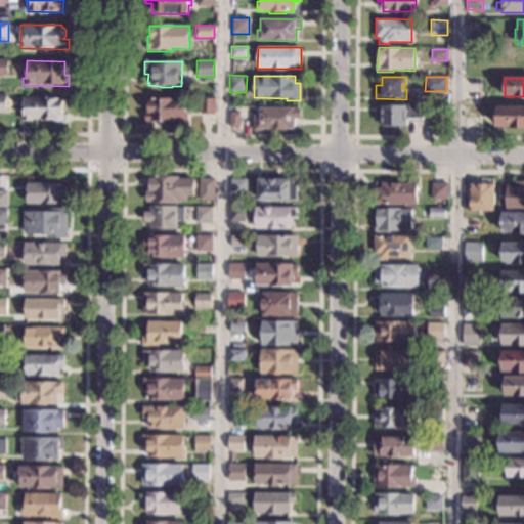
[(187,105),(191,105),(190,115),(187,115),(187,122),(156,121),(156,123),(144,123),(144,112),(146,112),(146,97),(187,98),(187,105)]
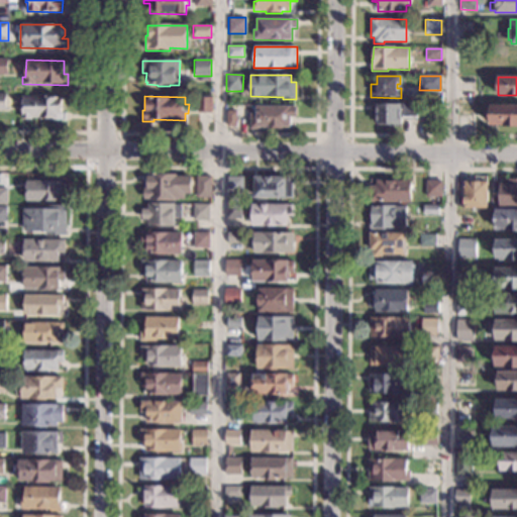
[(63,112),(66,112),(66,122),(49,121),(49,119),(39,119),(39,118),(31,117),(30,120),(22,120),(22,97),(63,97),(63,112)]
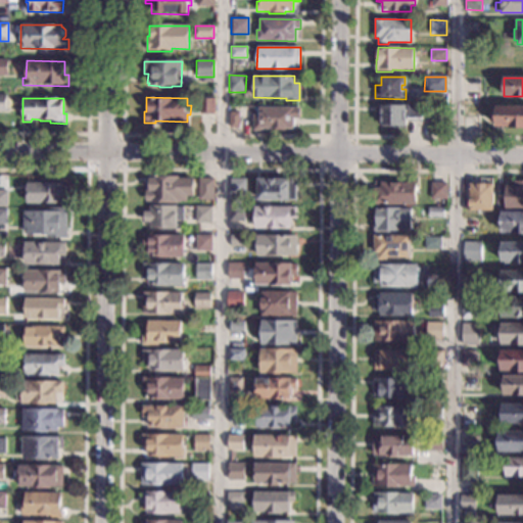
[(215,112),(212,112),(212,114),(200,114),(200,113),(198,113),(198,98),(215,98),(215,112)]
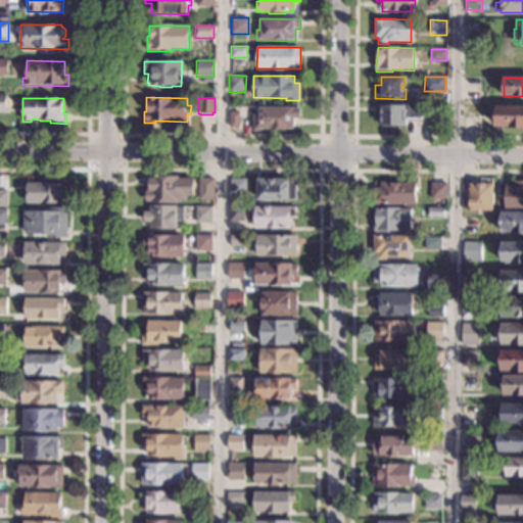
[(478,133),(462,133),(463,105),(478,105),(478,133)]
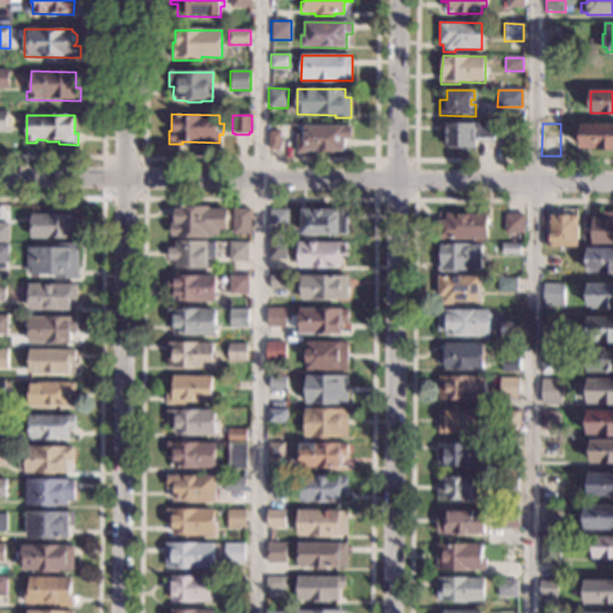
[(501,140),(495,140),(495,143),(475,141),(475,149),(447,149),(447,137),(439,137),(439,125),(501,125),(501,140)]
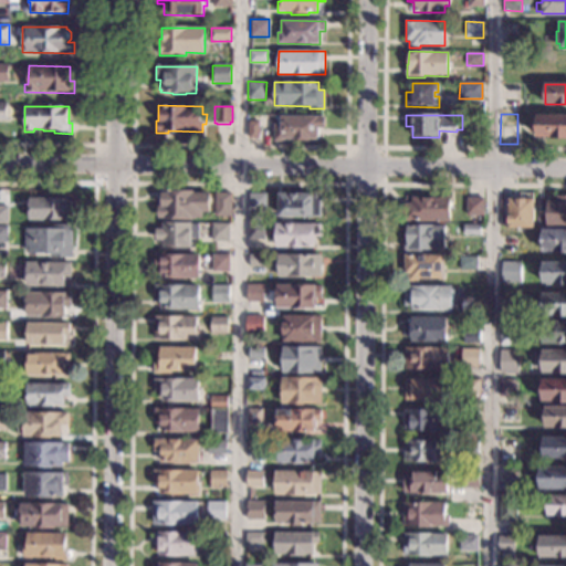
[(565,137),(535,137),(535,133),(532,133),(532,123),(537,123),(537,115),(565,115),(565,137)]
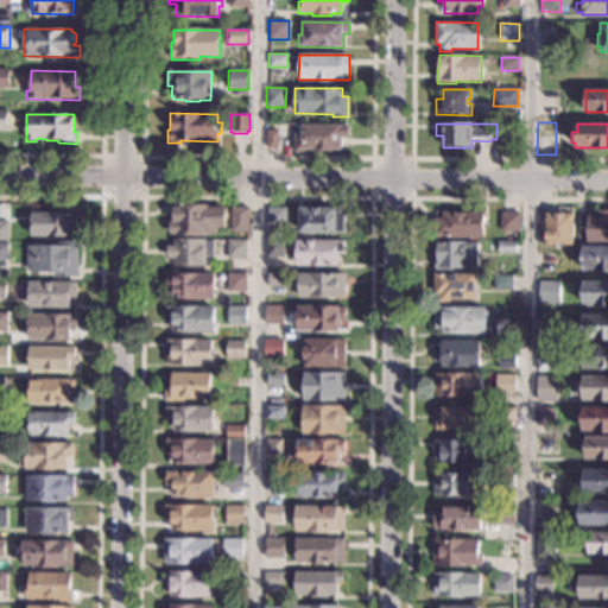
[(349,139),(342,139),(342,150),(333,150),(333,152),(315,152),(315,150),(304,150),(304,152),(293,152),(295,133),(302,133),(302,125),(349,126),(349,139)]
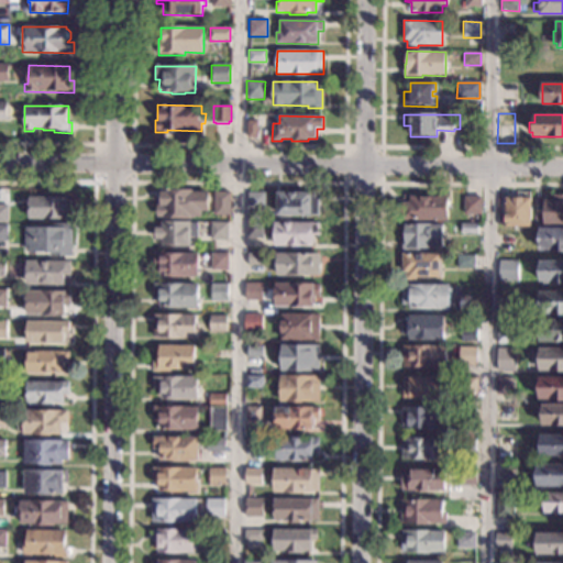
[(257,139),(246,139),(246,121),(249,121),(257,121),(257,139)]
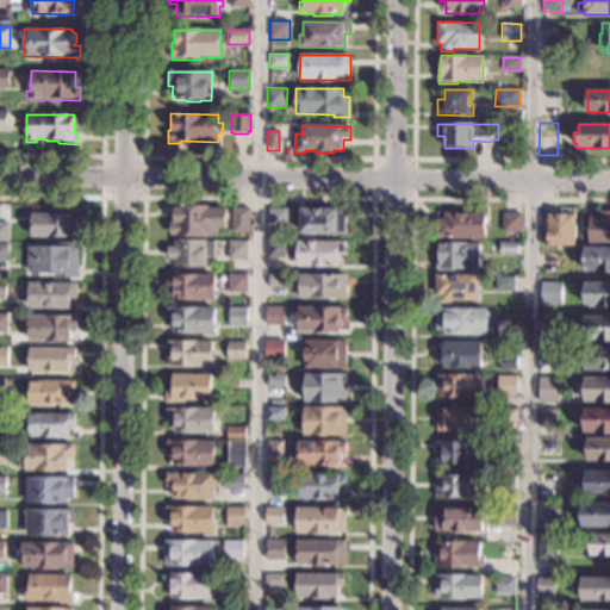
[(191,205),(207,206),(207,207),(225,209),(225,229),(218,229),(218,235),(207,235),(207,238),(175,238),(175,235),(169,235),(169,222),(174,222),(175,203),(191,203),(191,205)]
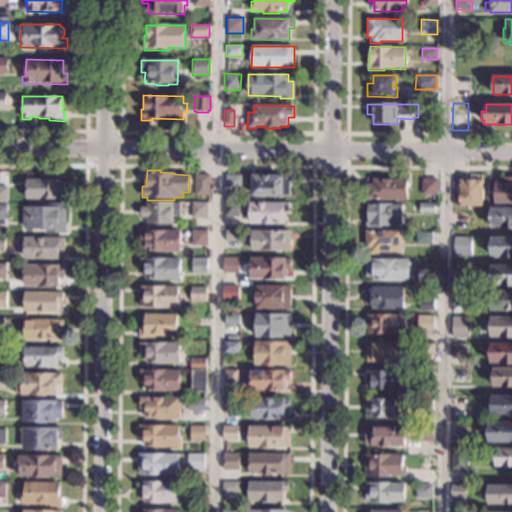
[(482,207),(458,206),(458,180),(469,180),(469,174),(482,174),(482,207)]
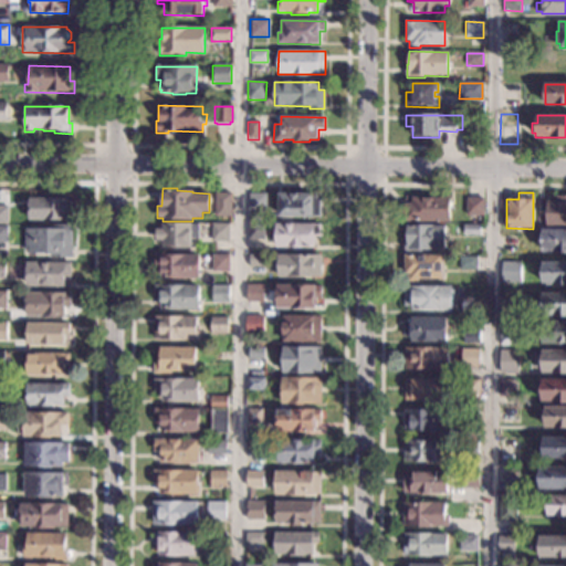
[(231,217),(215,216),(215,194),(217,194),(231,194),(231,217)]
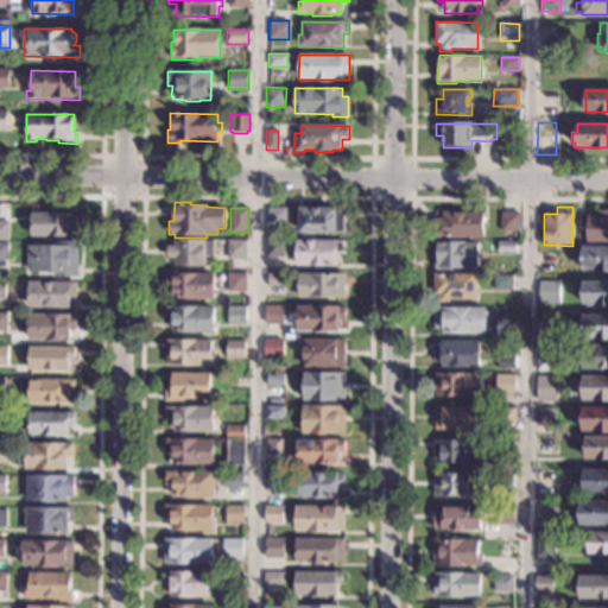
[(343,233),(298,233),(298,208),(343,208),(343,233)]
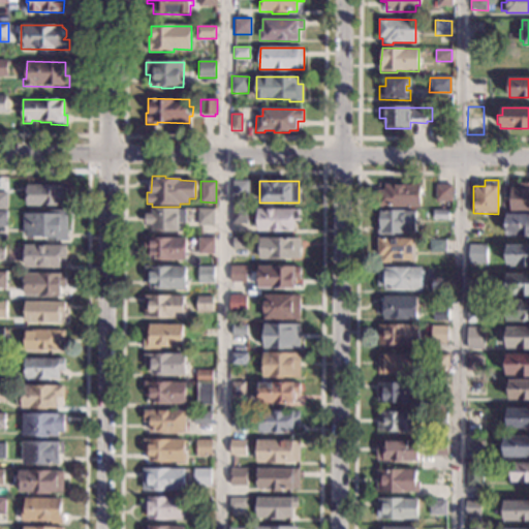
[(421,209),(377,208),(378,190),(384,190),(384,184),(421,184),(421,209)]
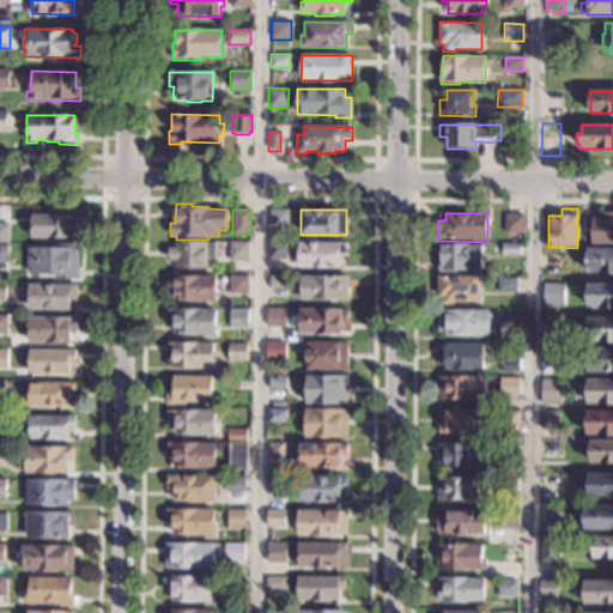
[(612,247),(580,247),(580,230),(592,230),(592,217),(602,217),(602,213),(612,213),(612,247)]
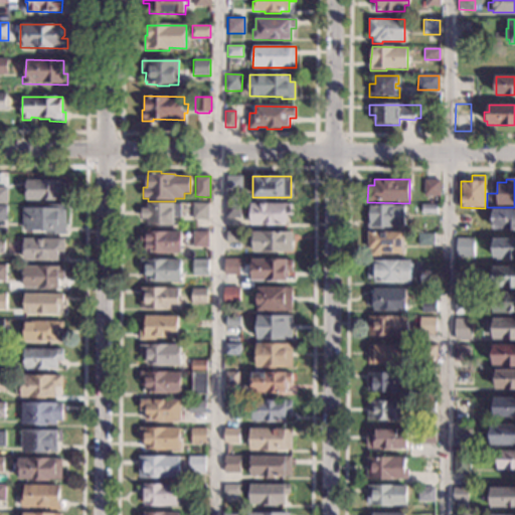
[(440,197),(423,196),(423,180),(440,180),(440,197)]
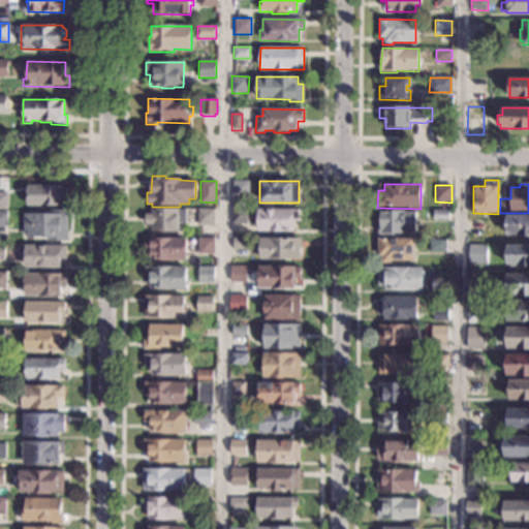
[(62,194),(66,194),(66,206),(27,206),(27,186),(62,186),(62,194)]
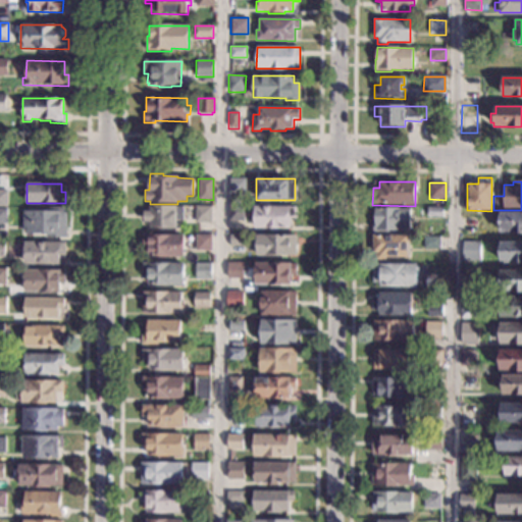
[(0,205),(7,206),(8,189),(0,189),(0,205)]
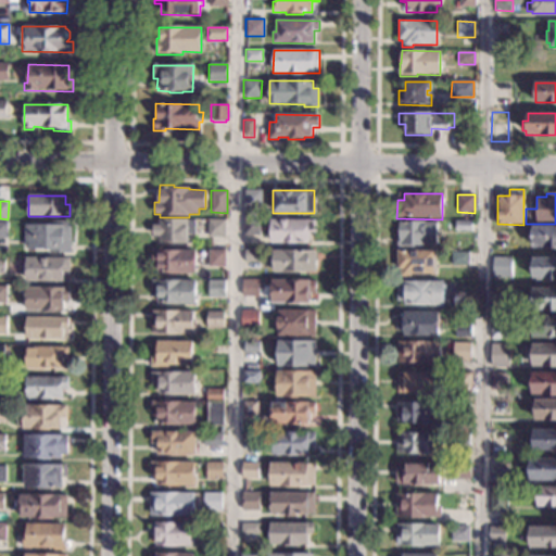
[(188,220),(196,220),(194,235),(189,235),(189,243),(159,243),(159,237),(152,237),(152,225),(159,225),(159,218),(188,218),(188,220)]
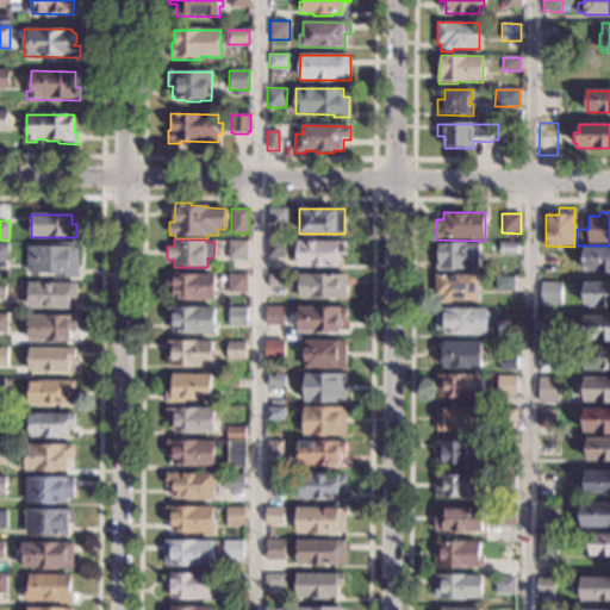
[(285,259),(266,259),(267,240),(285,241),(285,259)]
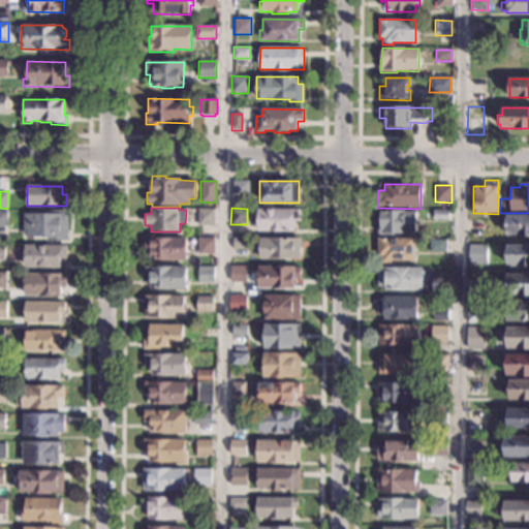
[(214,225),(197,225),(197,209),(214,209),(214,225)]
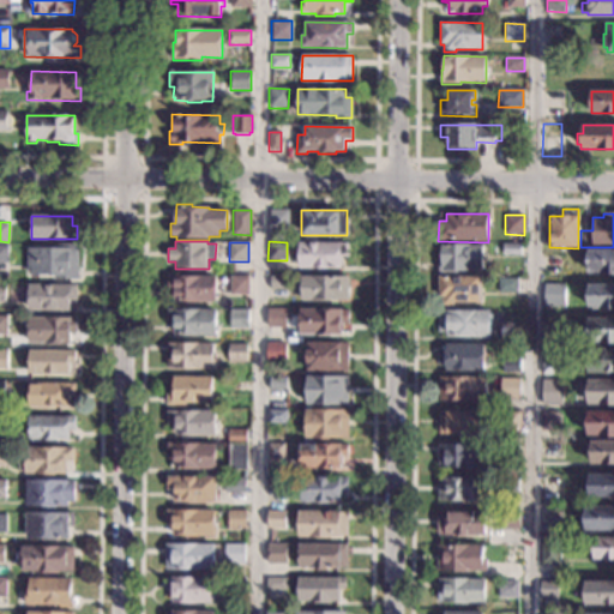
[(348,258),(341,258),(341,270),(298,269),(299,242),(348,242),(348,258)]
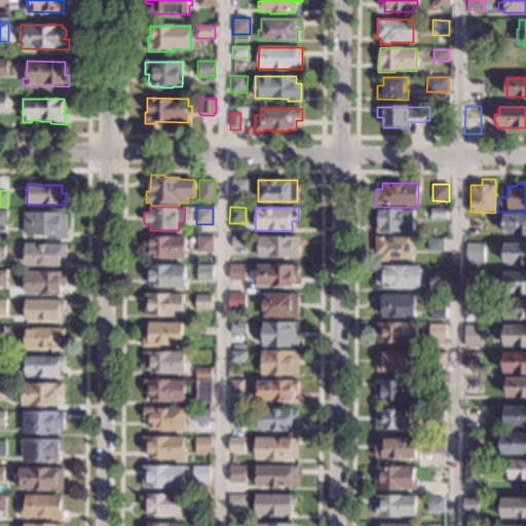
[(402,211),(414,211),(414,231),(391,232),(391,233),(375,233),(375,224),(377,224),(378,209),(402,209),(402,211)]
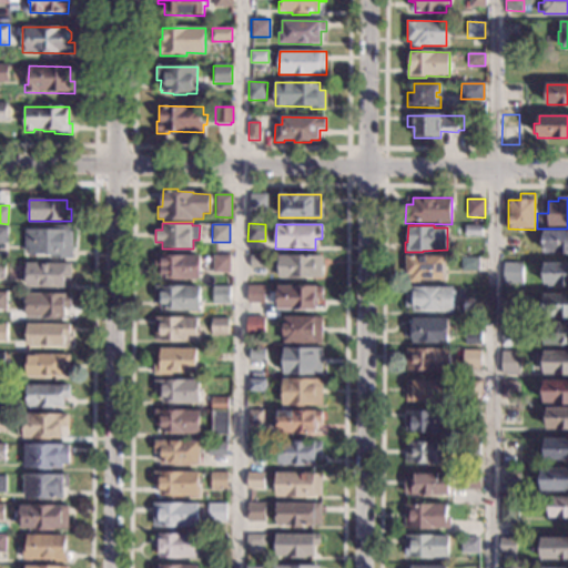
[(482,236),(465,236),(465,225),(482,225),(482,236)]
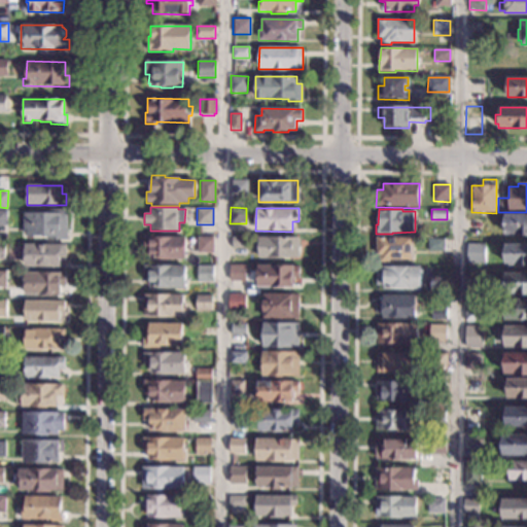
[(67,240),(46,240),(46,236),(23,236),(23,213),(46,213),(46,210),(68,210),(67,240)]
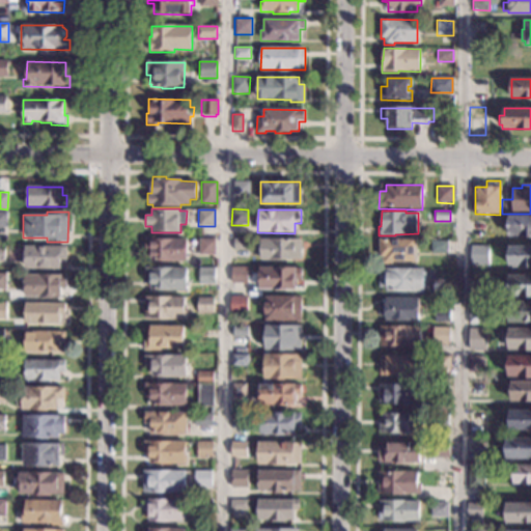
[(530,238),(519,238),(520,235),(508,235),(508,215),(530,215),(530,238)]
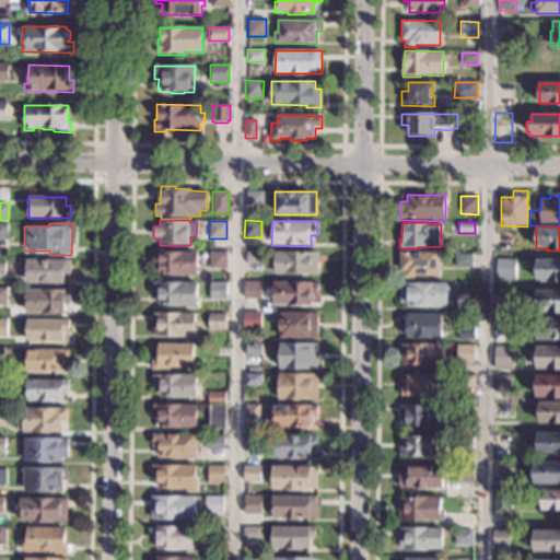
[(438,277),(413,276),(413,279),(403,279),(403,271),(399,271),(399,252),(438,253),(438,277)]
